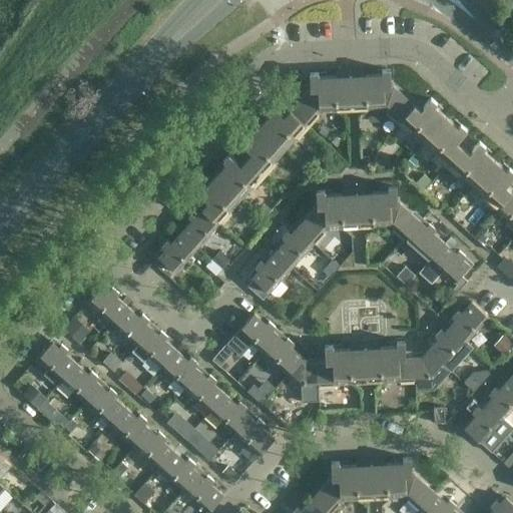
[(437,103),(430,98),(423,106),(419,103),(416,106),(393,85),(391,85),(390,70),(382,70),(382,74),(365,74),(349,75),(351,110),(385,108),(386,110),(384,112),(409,134),(411,132),(423,143),(435,153),(432,155),(457,178),(459,175),(483,197),(481,199),(494,210),(511,191),(505,185),(512,175),(512,171),(509,168),(506,171),(482,150),(485,147),(479,141),(468,153),(456,142),(466,130),(460,124),(458,127),(434,106),(437,103)]
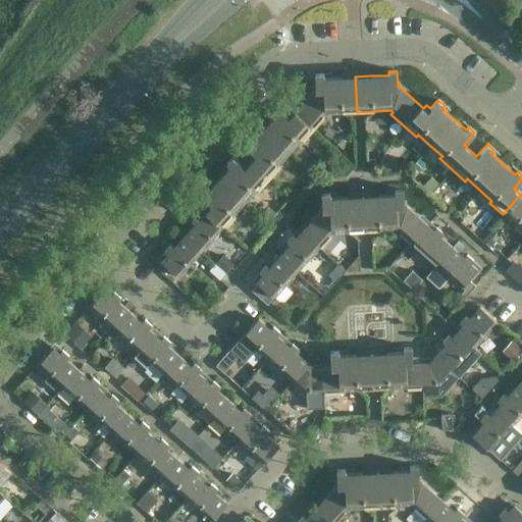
[(285,115),(277,107),(271,114),(274,116),(253,141),(250,139),(244,145),(256,155),(245,168),(232,157),(227,163),(230,166),(208,191),(205,188),(200,194),(212,205),(206,211),(225,228),(238,215),(236,213),(258,188),(261,191),(282,166),(279,164),(290,153),(295,158),(299,154),(293,149),(302,139),(305,141),(326,117),(323,115),(324,113),(357,112),(355,76),(323,79),(323,74),(315,74),(315,91),(313,91),(292,115),(289,112),(285,115)]
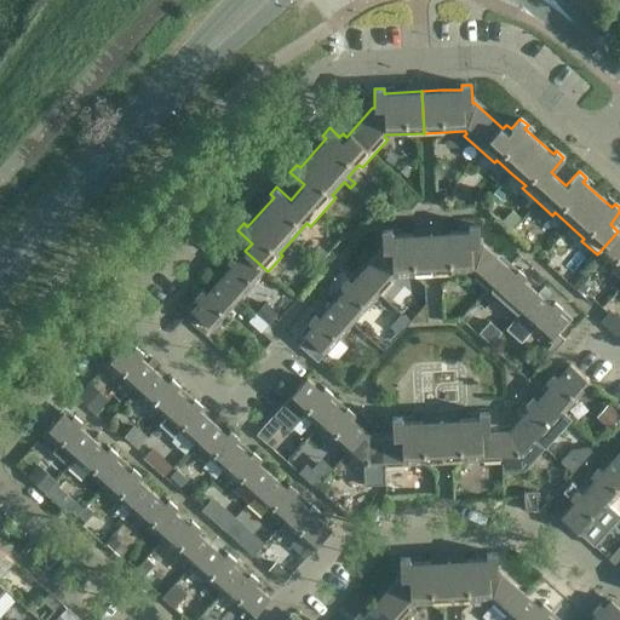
[(408,207),(417,197),(411,191),(401,200),(408,207)]
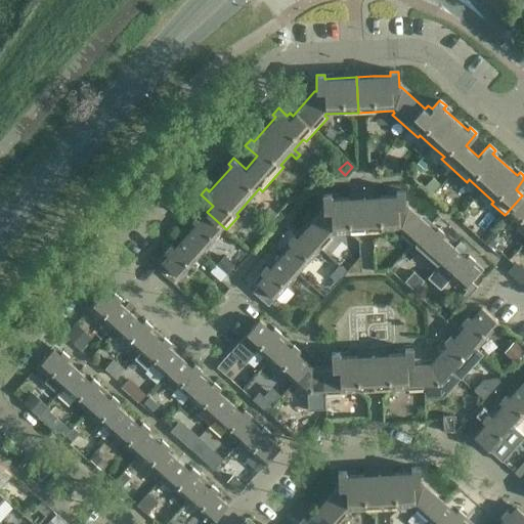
[(396,191),(396,195),(363,197),(365,232),(399,230),(401,231),(398,234),(411,246),(429,226),(408,207),(405,207),(404,190),(396,191)]
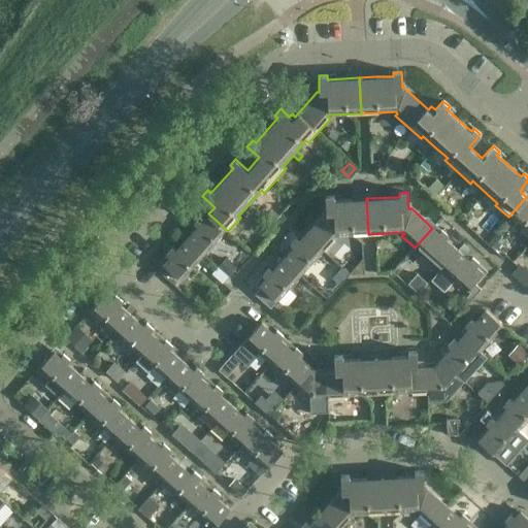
[(324,213),(304,234),(324,252),(335,239),(333,237),(335,236),(368,234),(366,198),(334,200),(334,196),(325,197),(326,212),(324,213)]
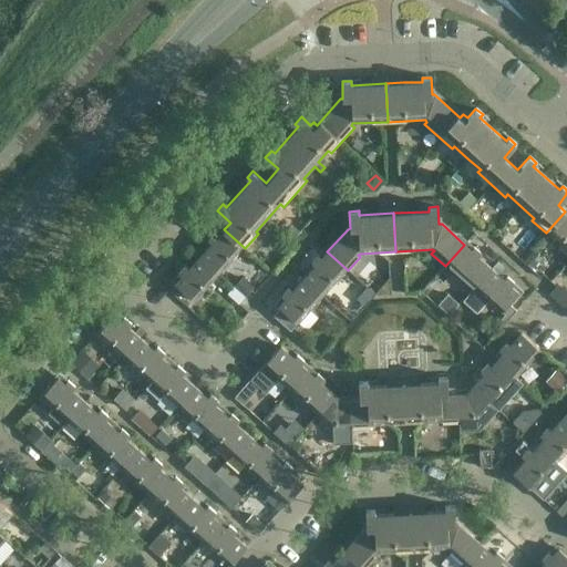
[(566,213),(565,212),(546,233),(559,245),(562,243),(566,247),(566,213)]
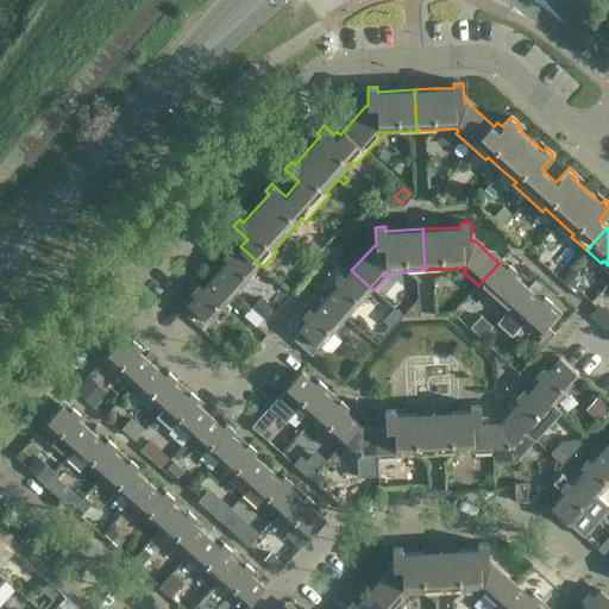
[(227,262),(214,276),(234,294),(248,280),(250,282),(263,267),(240,246),(234,253),(230,250),(224,258),(227,262)]
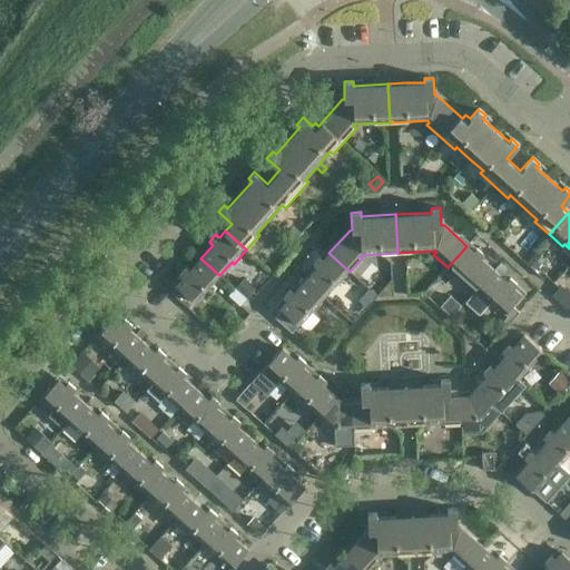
[(473,252),(467,246),(448,267),(461,279),(463,276),(477,288),(494,269),(481,258),(484,255),(477,248),(473,252)]
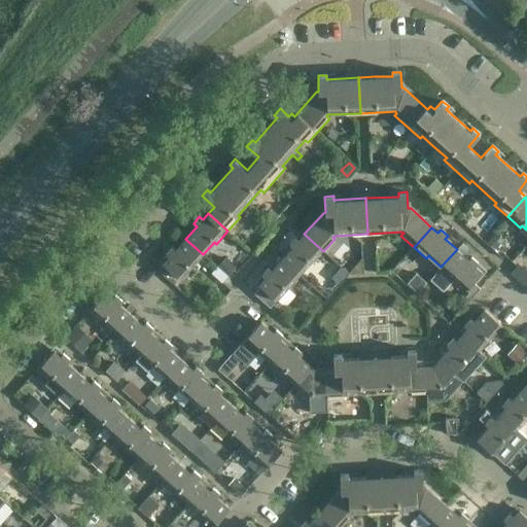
[(484,241),(489,236),(481,227),(476,234),(484,241)]
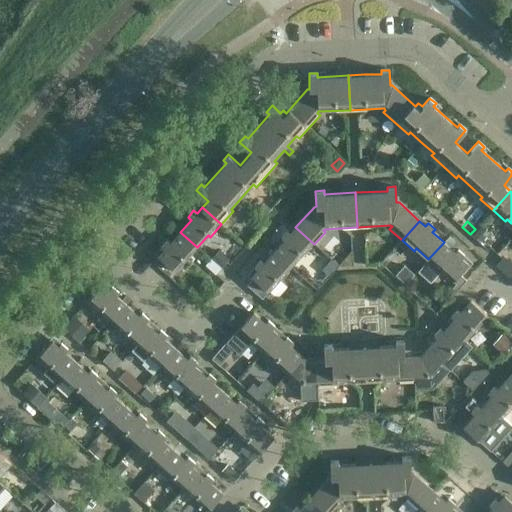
[(284,240),(273,252),(290,267),(301,255),(303,257),(314,244),(295,227),(290,233),(287,231),(281,237),(284,240)]
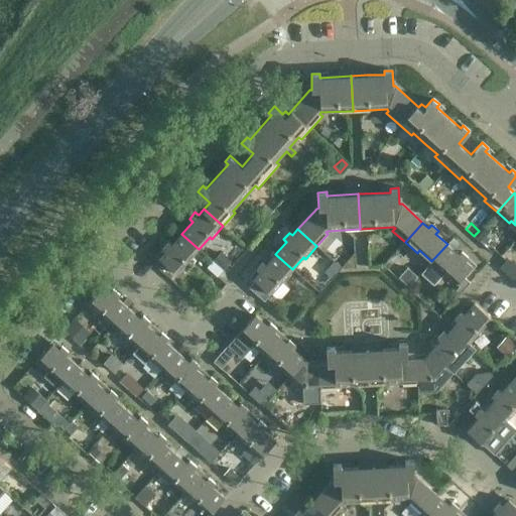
[(199,249),(181,234),(171,245),(168,242),(162,249),(165,252),(159,258),(178,276),(190,262),(188,260),(199,249)]
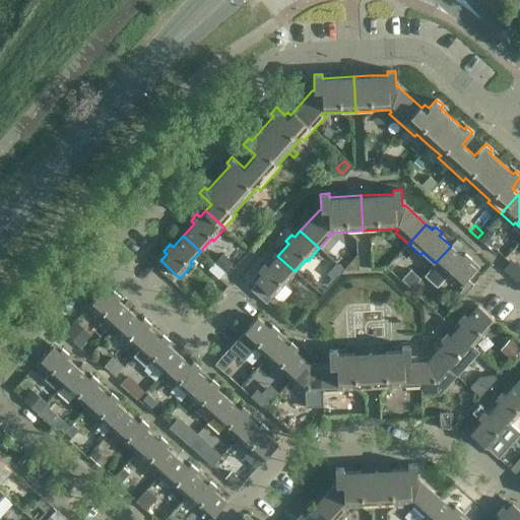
[(462,257),(451,246),(435,263),(424,275),(437,287),(448,275),(459,286),(475,268),(469,263),(471,260),(465,254),(462,257)]
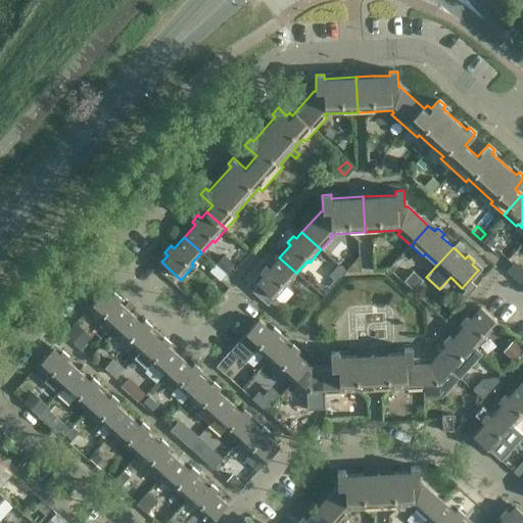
[(258,285),(253,291),(268,304),(273,297),(274,298),(276,300),(288,287),(286,285),(296,273),(279,257),(269,269),(266,267),(259,273),(263,276),(256,283),(258,285)]
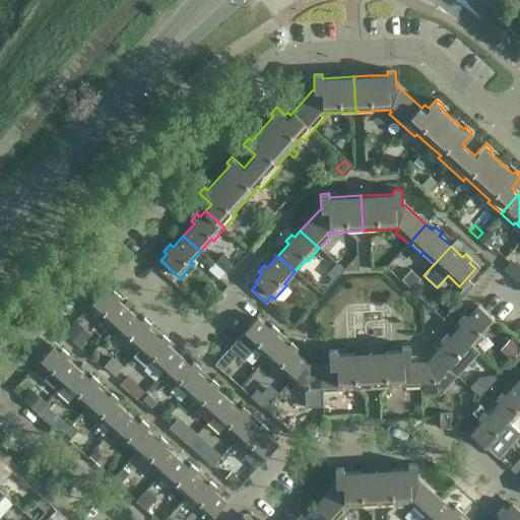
[(333,279),(341,270),(331,260),(322,270),(333,279)]
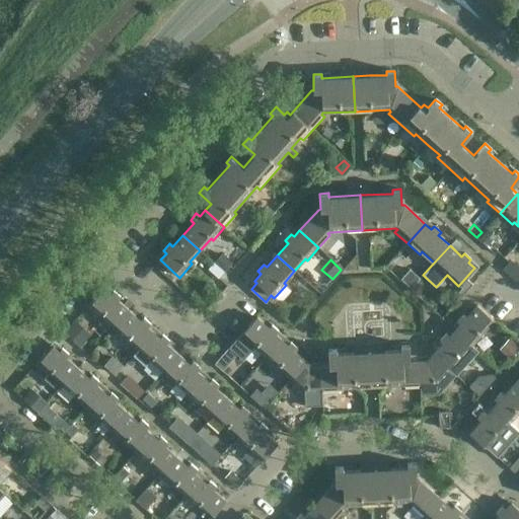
[(518,269),(509,262),(508,264),(502,270),(514,280),(518,274),(518,269)]
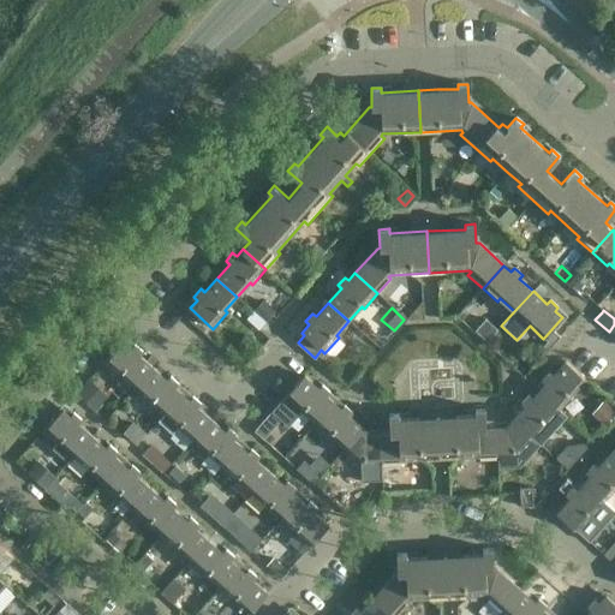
[(488,341),(495,333),(490,328),(482,336),(488,341)]
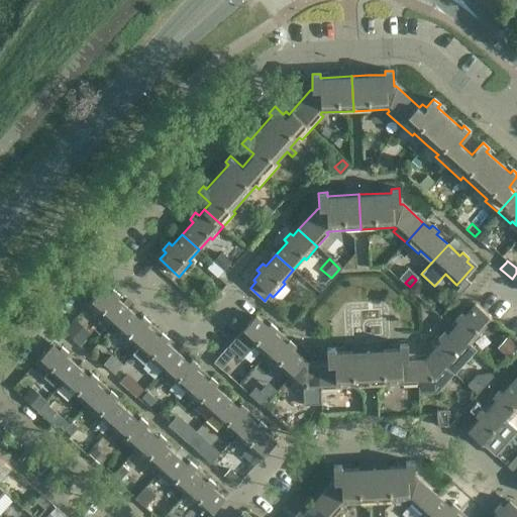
[(110,292),(104,286),(86,305),(100,317),(102,315),(113,326),(129,309),(117,298),(120,295),(113,289),(110,292)]
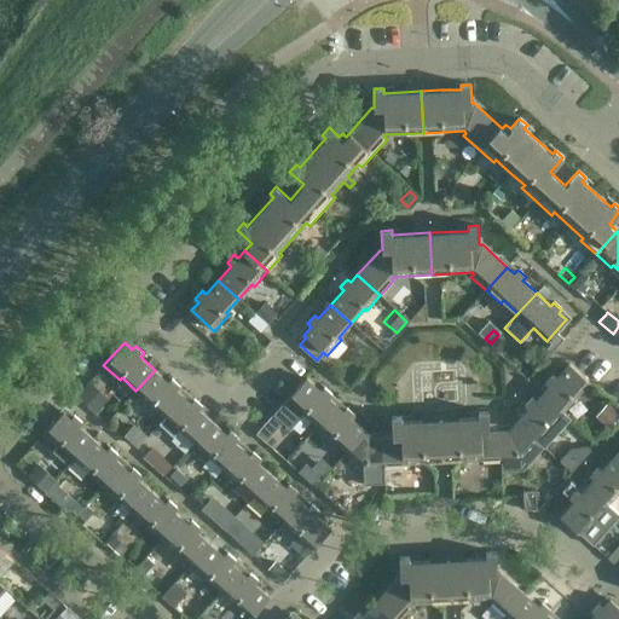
[(549,386),(542,393),(565,415),(579,399),(576,397),(590,382),(570,364),(556,379),(553,375),(545,383),(549,386)]
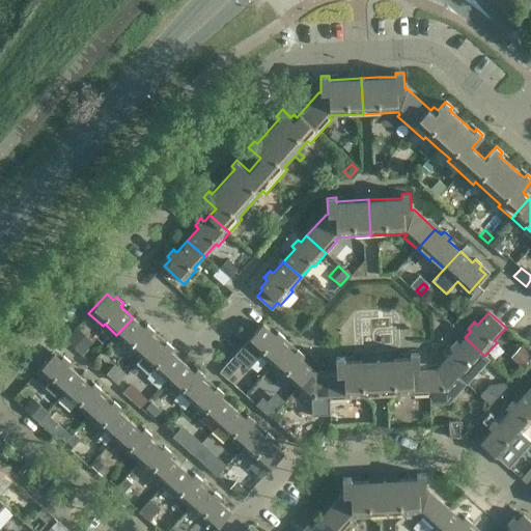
[(144,328),(133,317),(116,335),(129,345),(127,347),(140,360),(158,339),(151,334),(154,331),(147,325),(144,328)]
